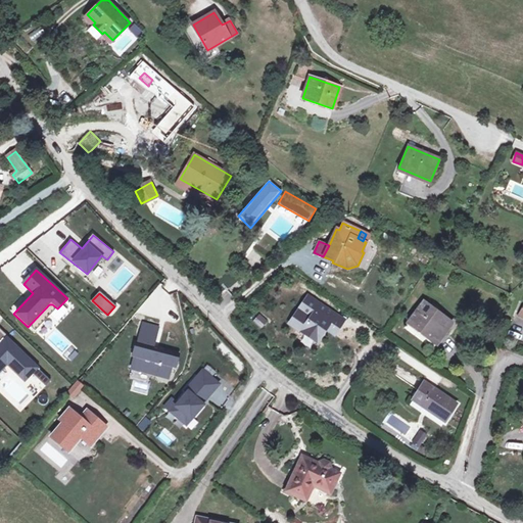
[(437,342),(453,323),(423,301),(409,322),(437,342)]
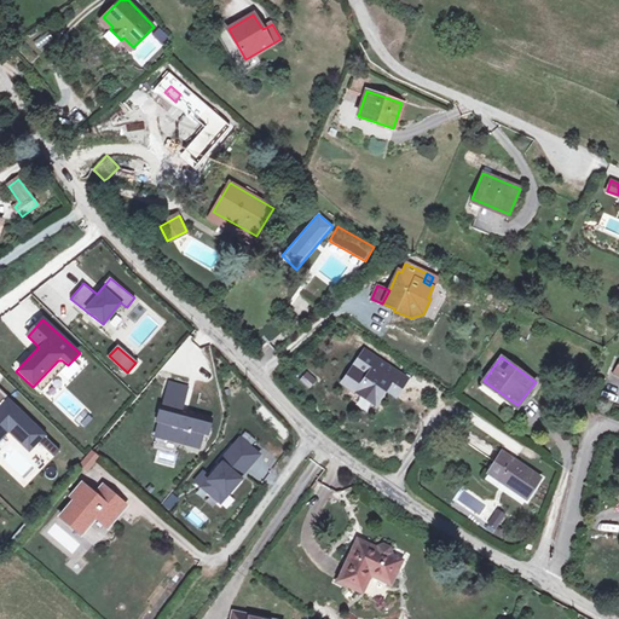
[(375,405),(393,379),(383,371),(387,365),(380,360),(375,365),(357,392),(375,405)]
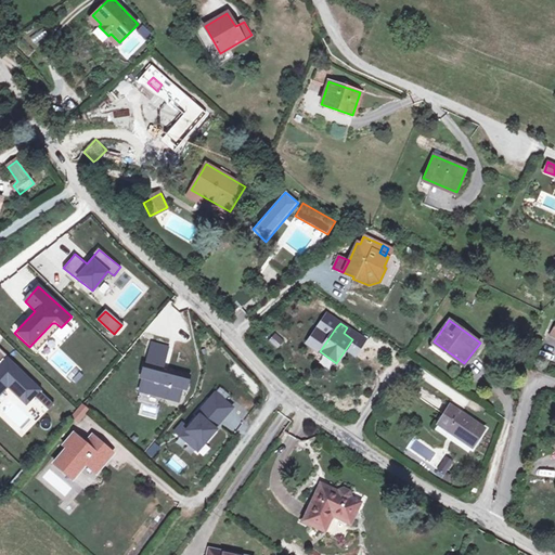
[(347,327),(344,333),(352,339),(357,334),(347,327)]
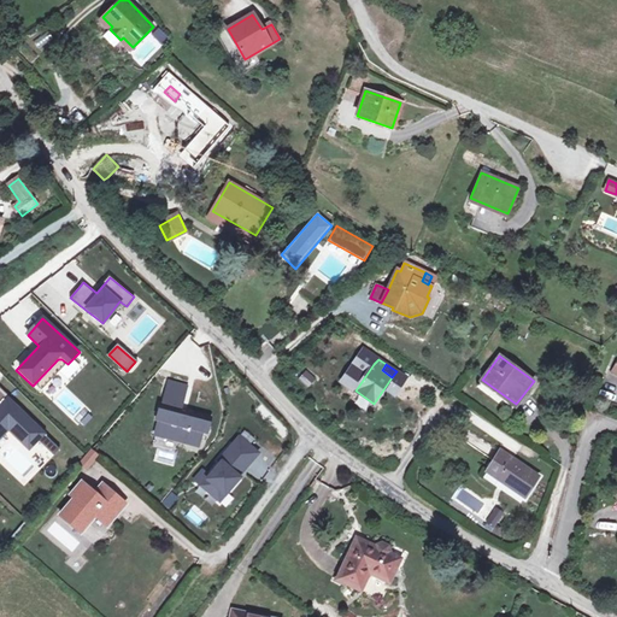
[(305,372),(298,380),(307,387),(313,380),(305,372)]
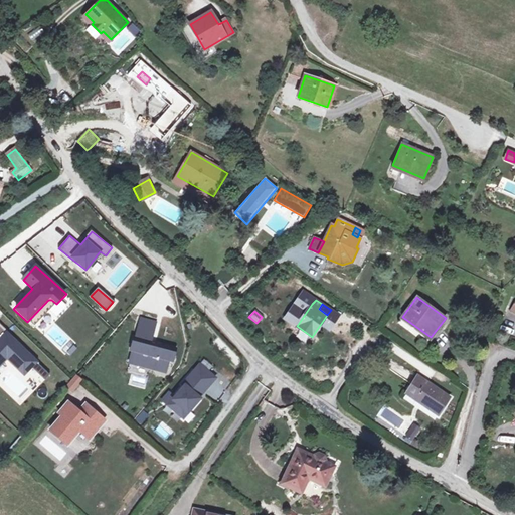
[(139,327),(154,331),(156,323),(141,319),(139,327)]
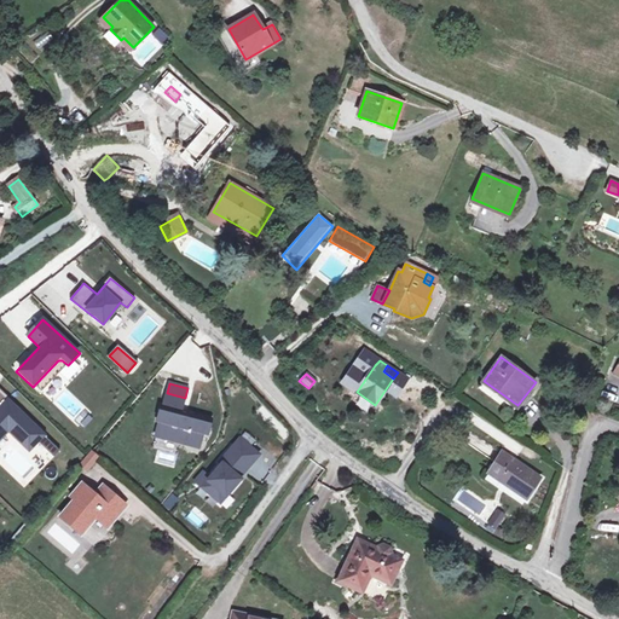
[(30,452),(46,435),(0,391),(0,439),(9,431),(30,452)]
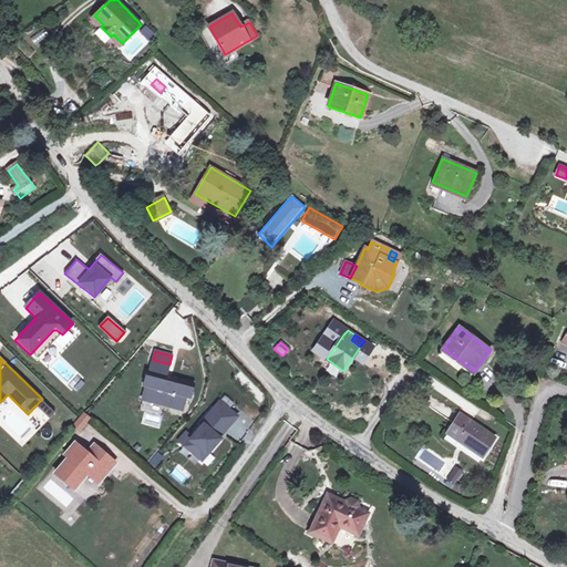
[(153,360),(146,387),(152,388),(148,401),(173,408),(173,405),(183,408),(186,397),(188,398),(192,383),(178,380),(177,383),(165,380),(169,364),(153,360)]
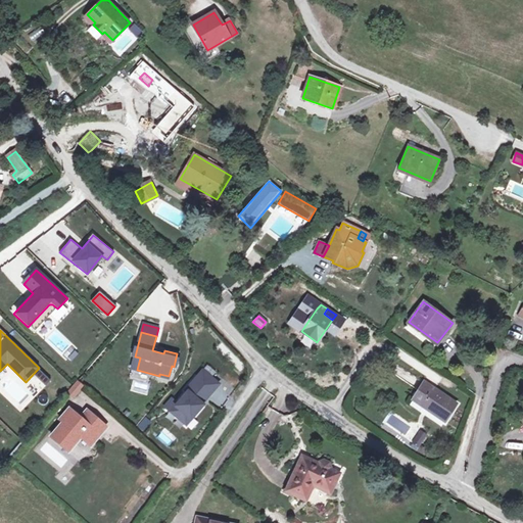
[(140,358),(135,357),(131,369),(137,370),(140,358)]
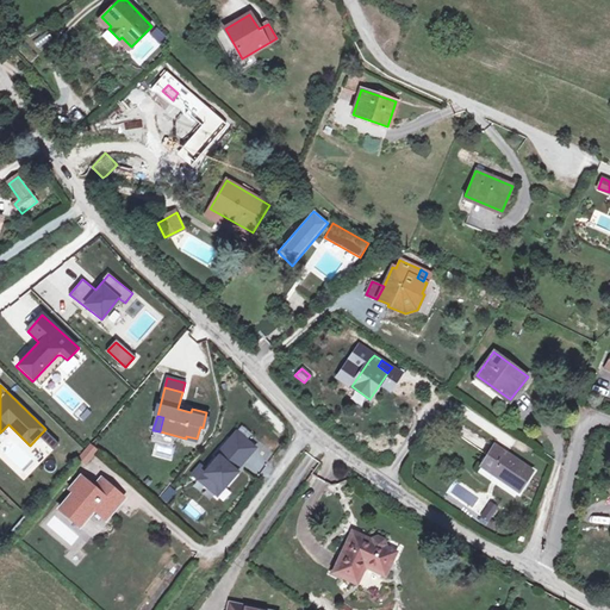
[(256,448),(236,431),(216,455),(218,458),(206,472),(199,466),(192,474),(217,495),(256,448)]
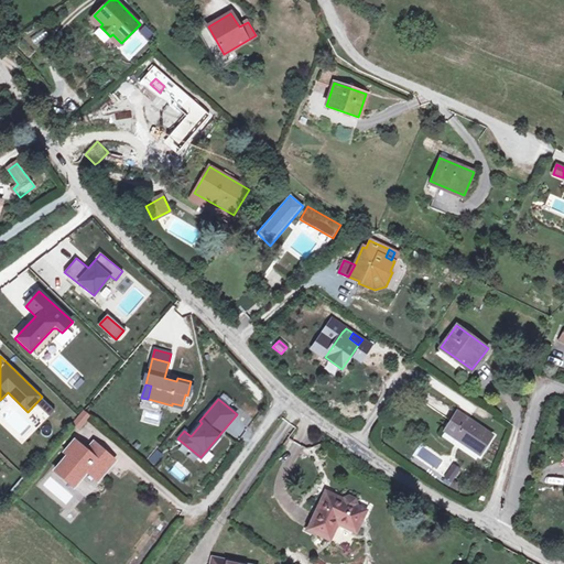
[(84,411),(73,423),(78,430),(90,416),(84,411)]
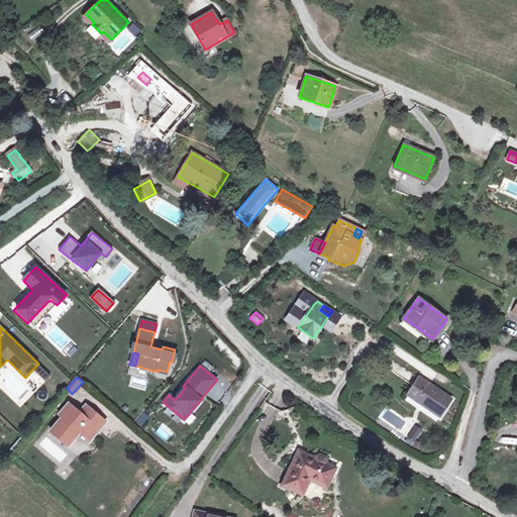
[(451,400),(419,378),(409,393),(419,399),(417,402),(439,417),(451,400)]
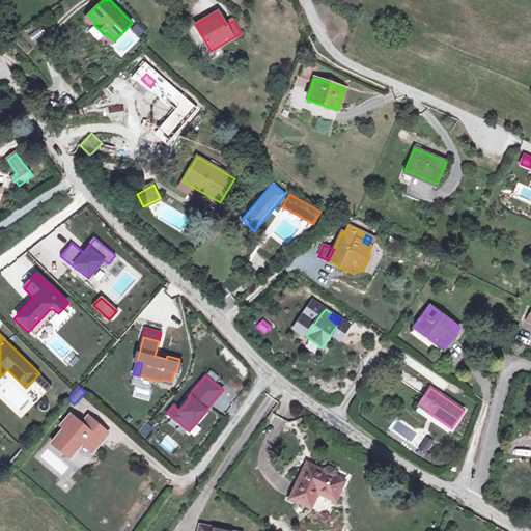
[(428,413),(430,410),(420,403),(418,406),(428,413)]
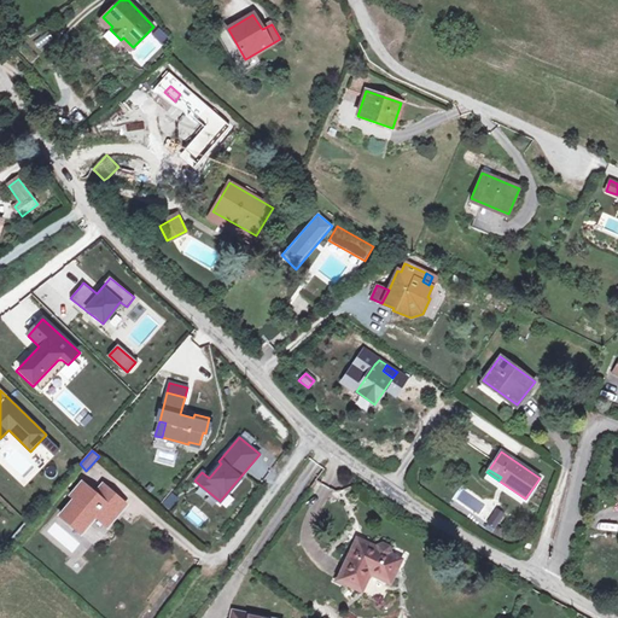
[(108,526),(126,505),(106,489),(99,499),(94,496),(82,484),(73,496),(76,500),(75,501),(74,501),(62,516),(81,532),(91,523),(85,518),(91,512),(95,516),(108,526)]
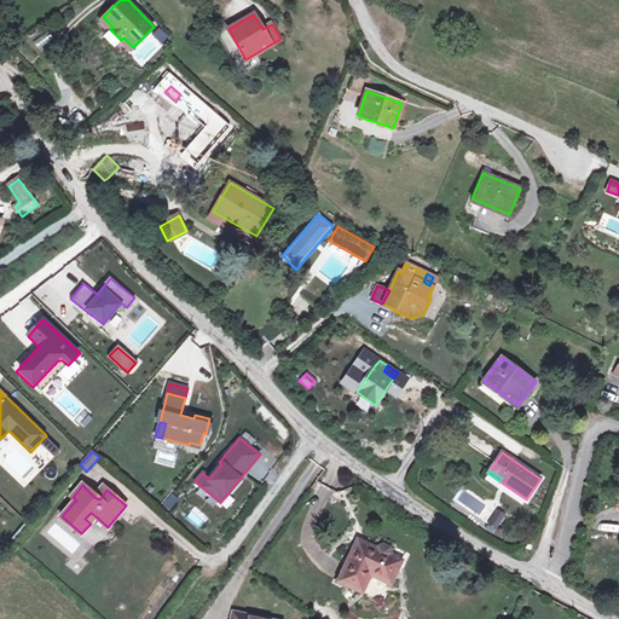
[(103,487),(94,497),(99,499),(106,490),(103,487)]
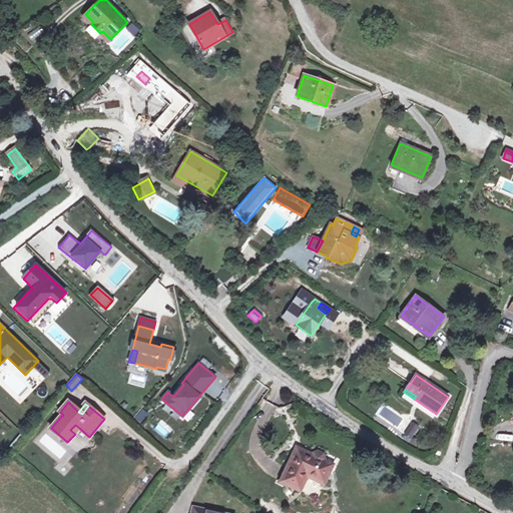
[(167,437),(173,428),(159,420),(154,429),(167,437)]
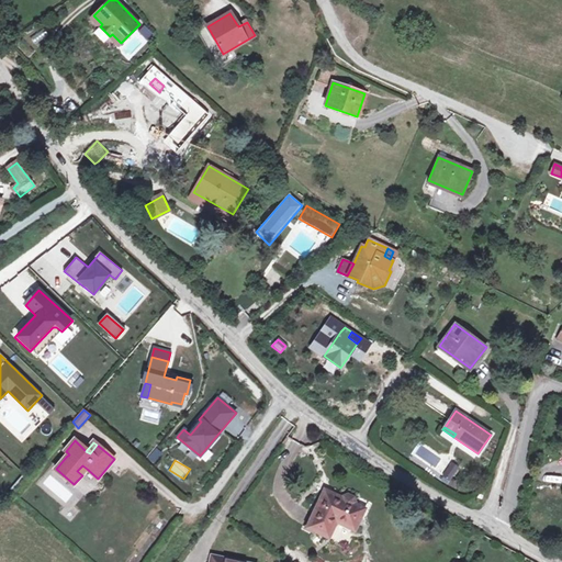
[(452,463),(444,476),(449,481),(458,467),(452,463)]
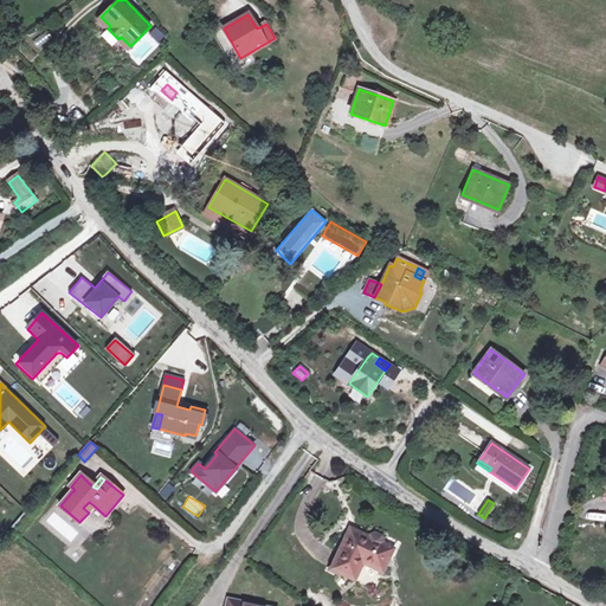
[(89,513),(94,505),(89,502),(83,508),(89,513)]
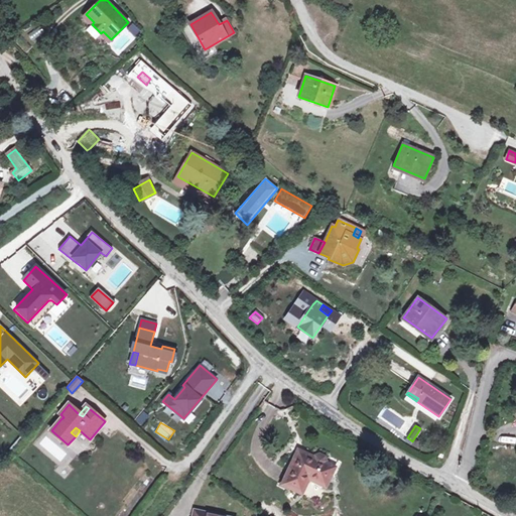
[(313,458),(298,450),(282,484),(301,493),(308,479),(326,487),(335,468),(327,464),(328,462),(326,457),(319,454),(314,456),(313,458)]
